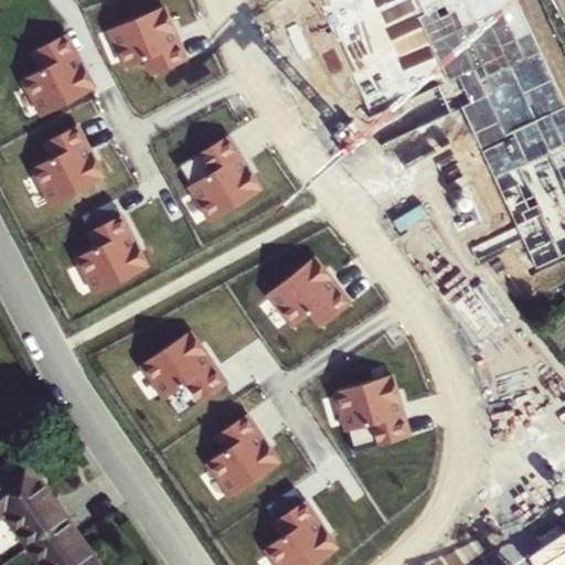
[(535,267),(564,253),(564,106),(515,0),(316,0),(370,115),(448,78),(535,267)]
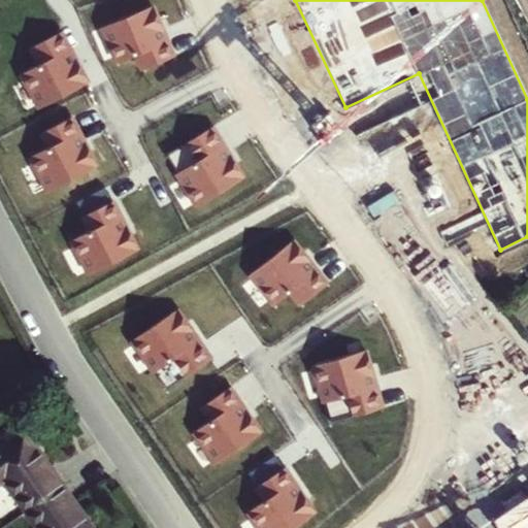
[(152,6),(102,28),(118,65),(134,58),(141,73),(174,59),(152,6)]
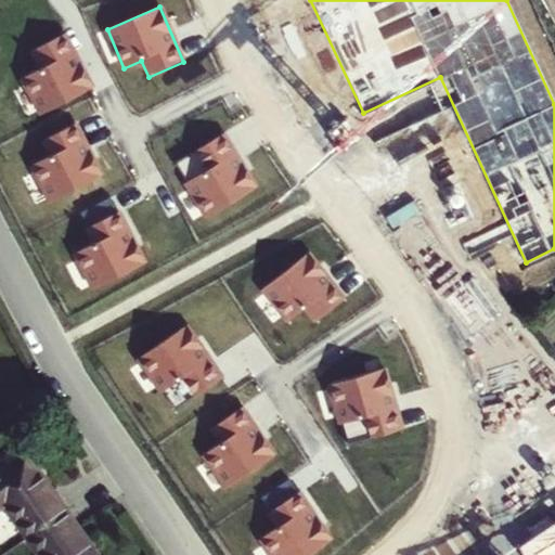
[(20,77),(38,115),(93,89),(66,33),(28,50),(38,68),(20,77)]
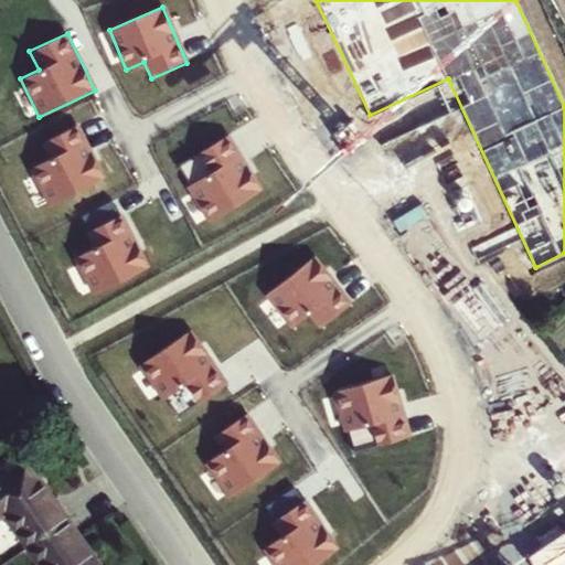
[(30,169),(48,205),(104,179),(78,126),(51,139),(59,155),(30,169)]
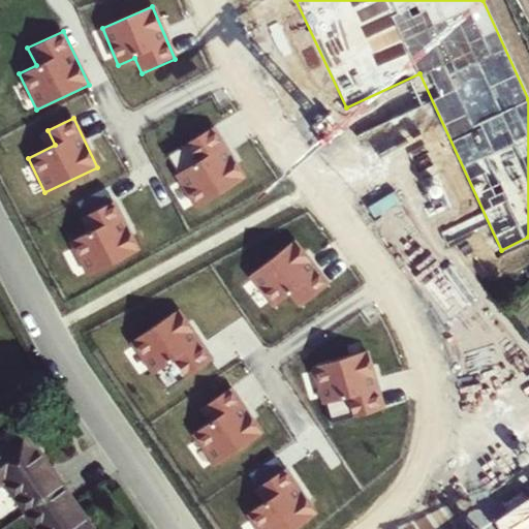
[(175,176),(194,209),(243,179),(213,128),(169,154),(181,172),(175,176)]
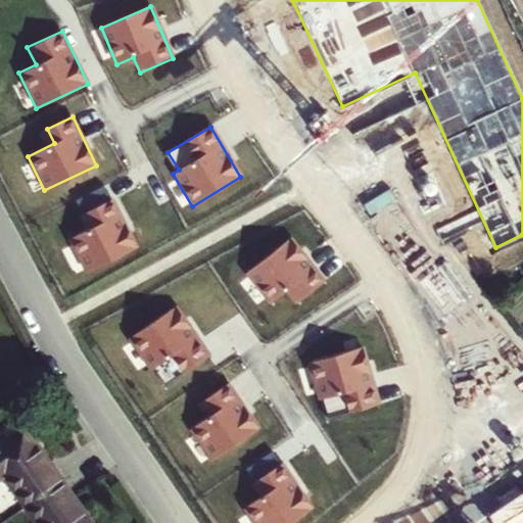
[(68,238),(86,274),(137,247),(111,198),(78,215),(86,230),(68,238)]
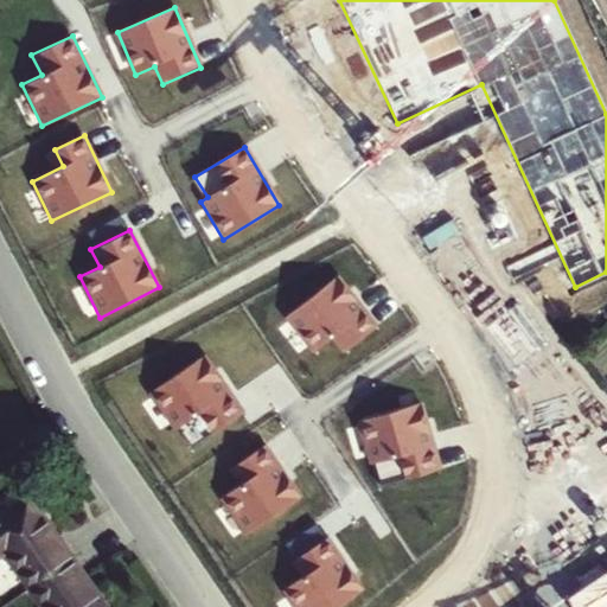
[(336,279),(286,317),(313,352),(332,338),(343,351),(374,327),(336,279)]
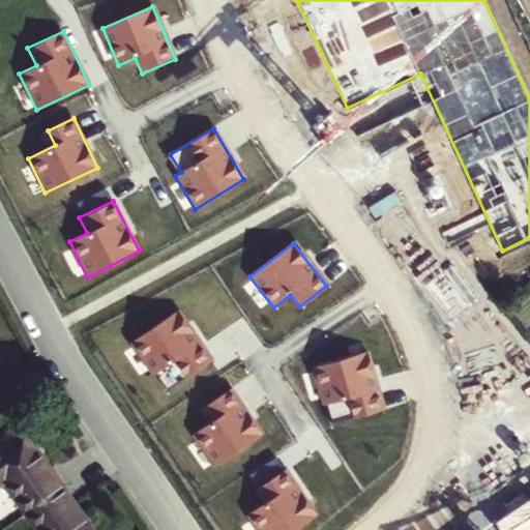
[(178,310),(130,343),(152,375),(174,360),(185,378),(212,360),(178,310)]
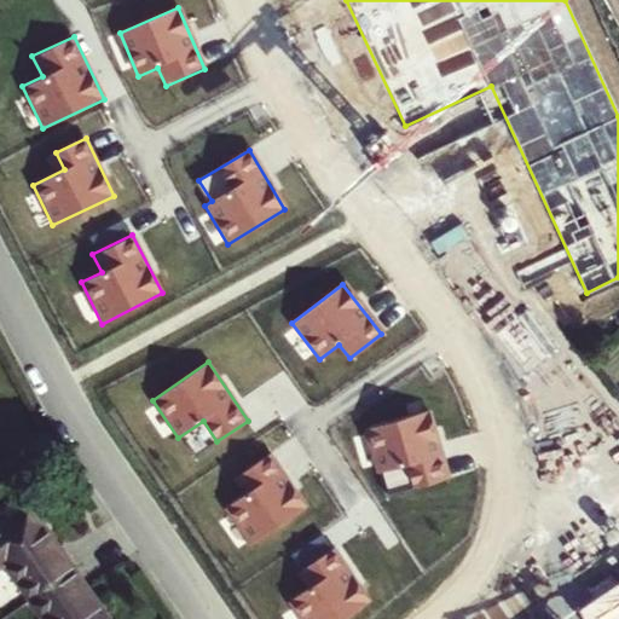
[(432,410),(365,429),(379,473),(405,464),(412,489),(452,476),(432,410)]
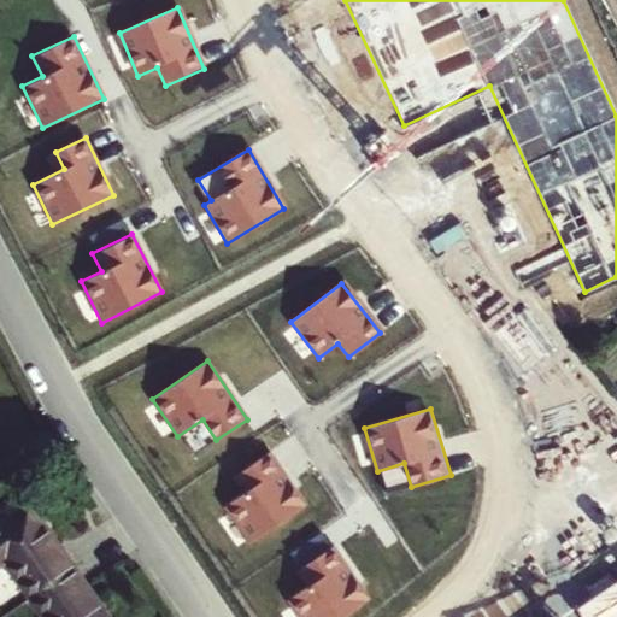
[(222,505),(248,545),(305,506),(269,452),(234,475),(244,491),(222,505)]
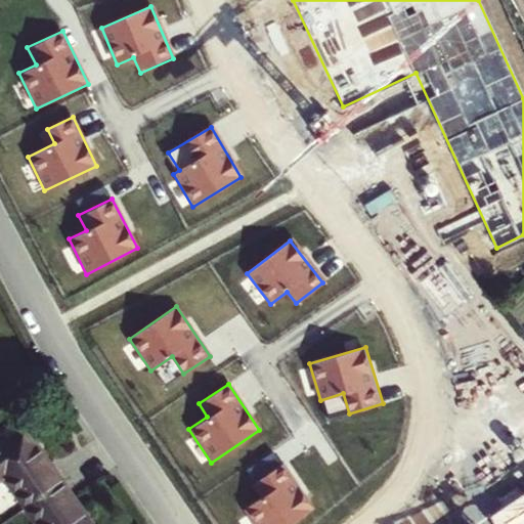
[(94,523),(26,425),(0,442),(0,476),(5,474),(40,523),(94,523)]
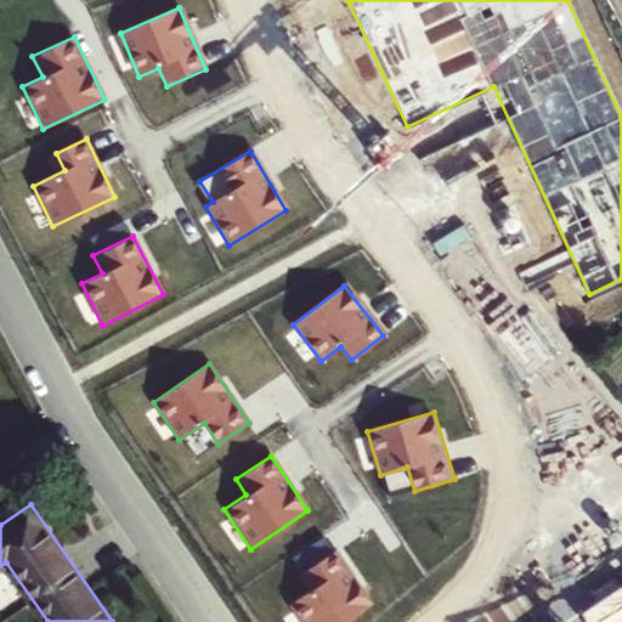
[(288,604),(299,621),(345,621),(373,604),(339,552),(306,574),(315,587),(288,604)]
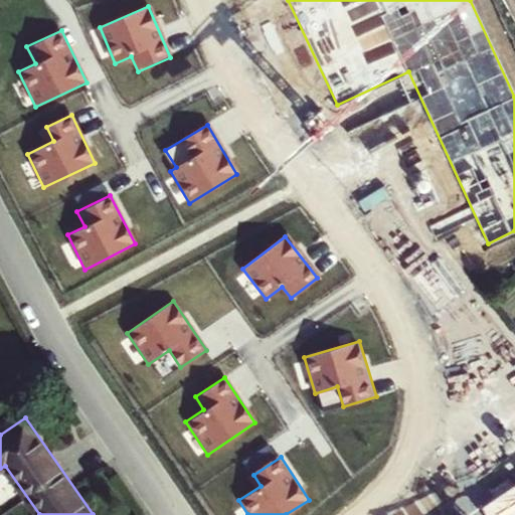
[(514,514),(514,486),(471,514),(514,514)]
